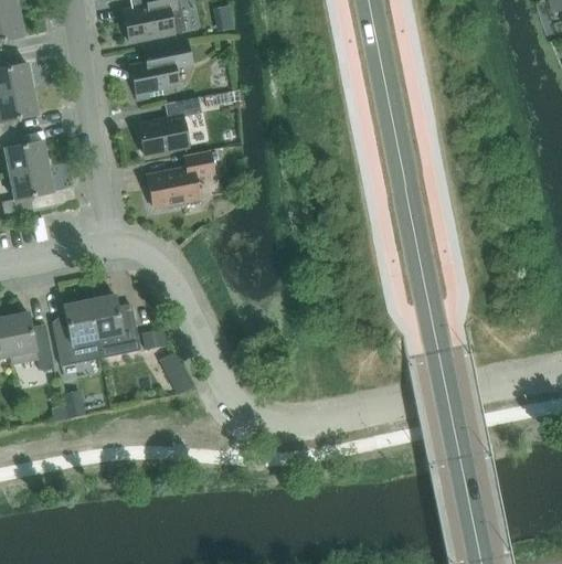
[(0,0),(0,14),(18,11),(16,0),(0,0)]
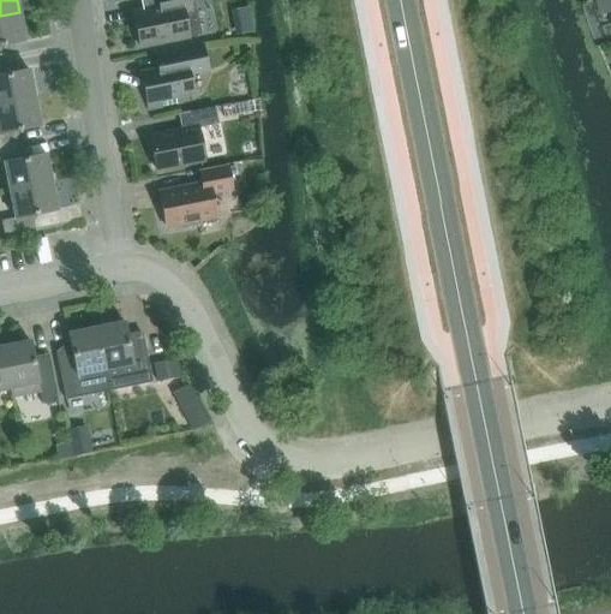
[(142,46),(191,36),(203,33),(197,0),(192,1),(191,0),(143,0),(145,10),(136,12),(142,46)]
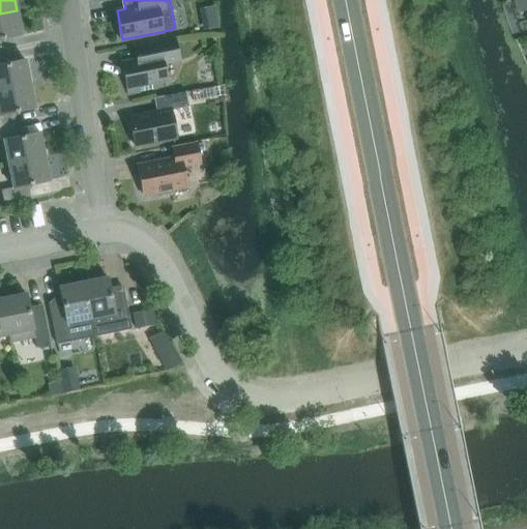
[(0,51),(3,51),(0,38),(22,34),(17,10),(0,13),(0,51)]
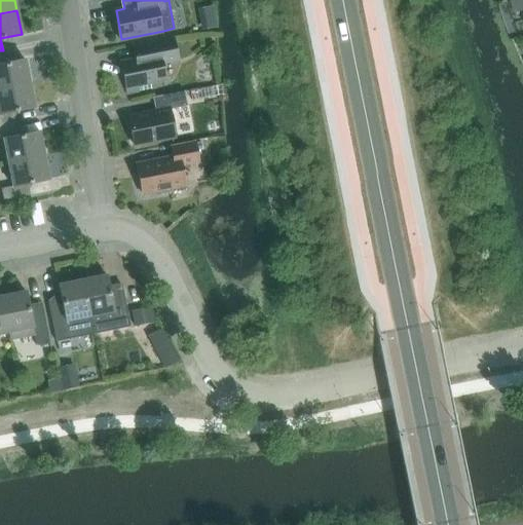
[(219,25),(218,16),(206,20),(208,28),(219,25)]
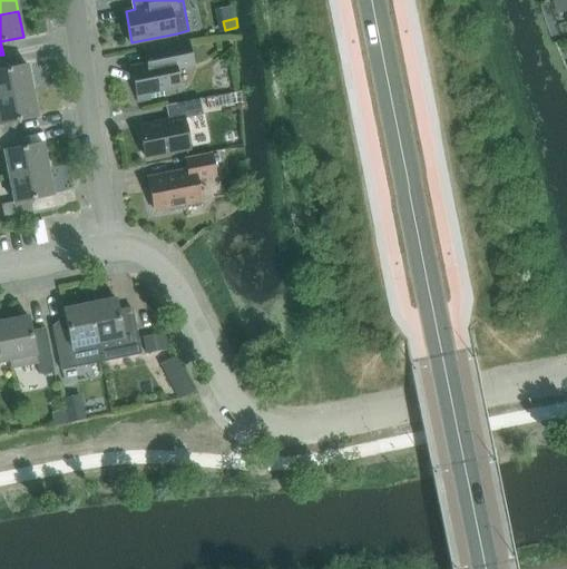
[(144,50),(146,64),(133,66),(140,100),(166,96),(165,89),(181,86),(177,68),(194,65),(189,40),(159,47),(144,50)]
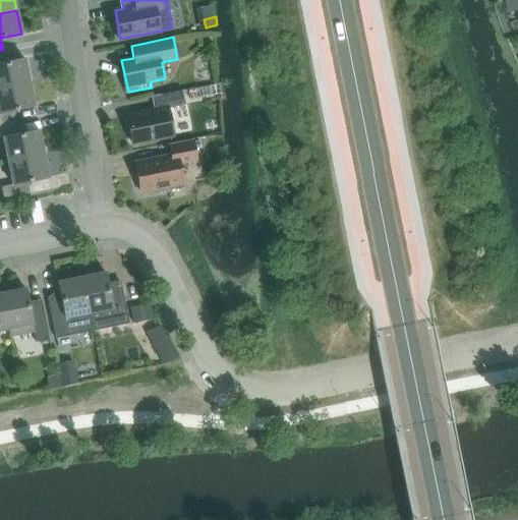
[(0,88),(32,82),(26,58),(5,62),(3,50),(0,50),(0,88)]
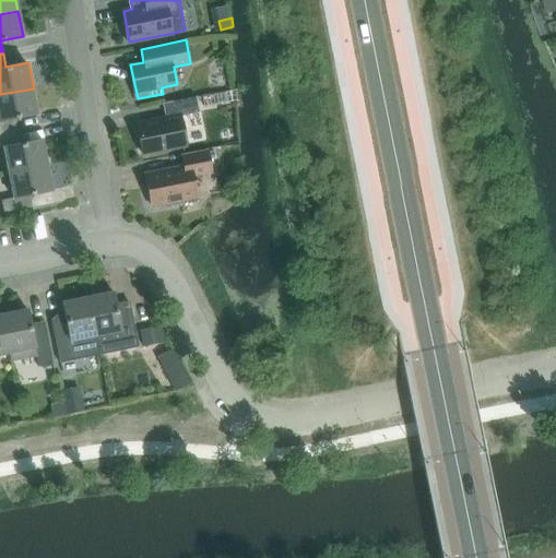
[(0,133),(19,130),(15,118),(38,113),(34,88),(0,94),(0,133)]
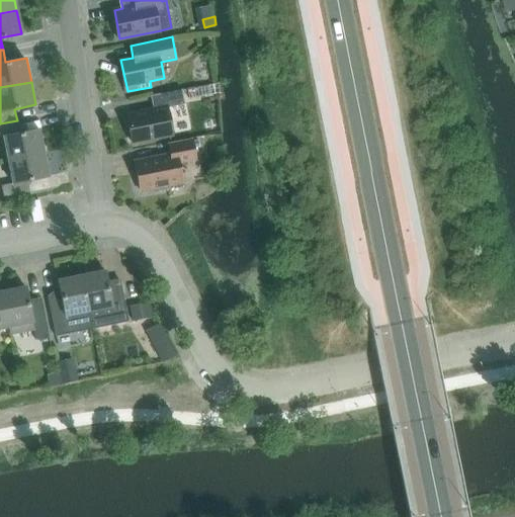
[(211,94),(209,84),(189,87),(191,97),(211,94)]
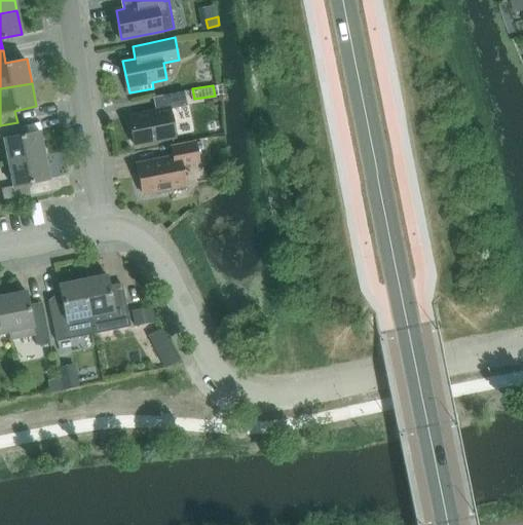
[(129,116),(136,144),(177,136),(172,108),(189,105),(186,90),(154,97),(157,111),(129,116)]
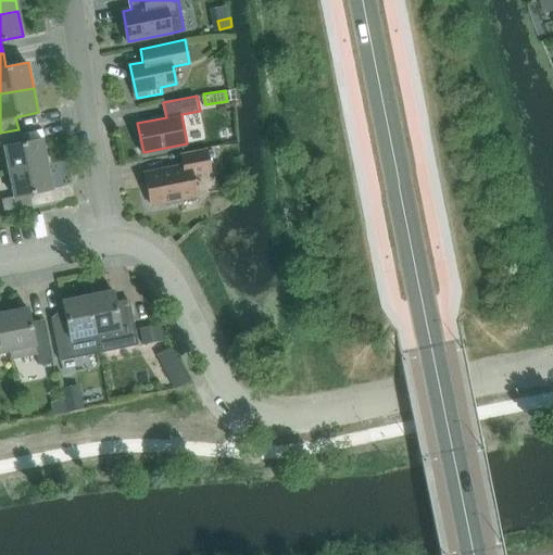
[(0,147),(5,146),(10,171),(49,163),(44,138),(21,142),(19,129),(0,133),(0,147)]
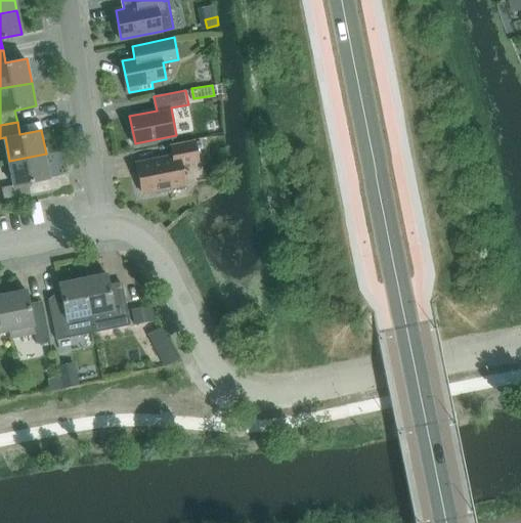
[(143,192),(186,184),(182,165),(200,161),(198,149),(196,142),(196,139),(171,144),(174,156),(137,163),(143,192)]
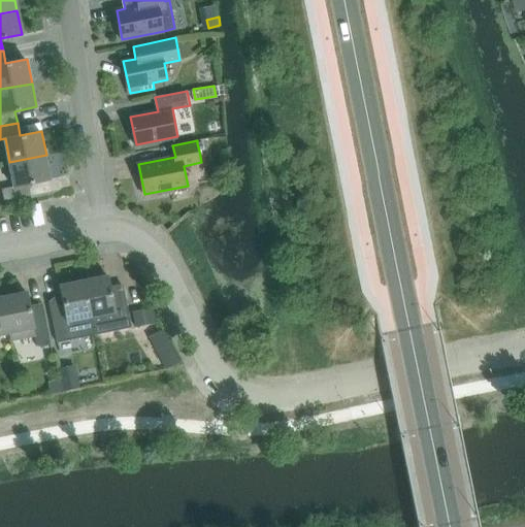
[(204,141),(197,143),(199,151),(205,150),(204,141)]
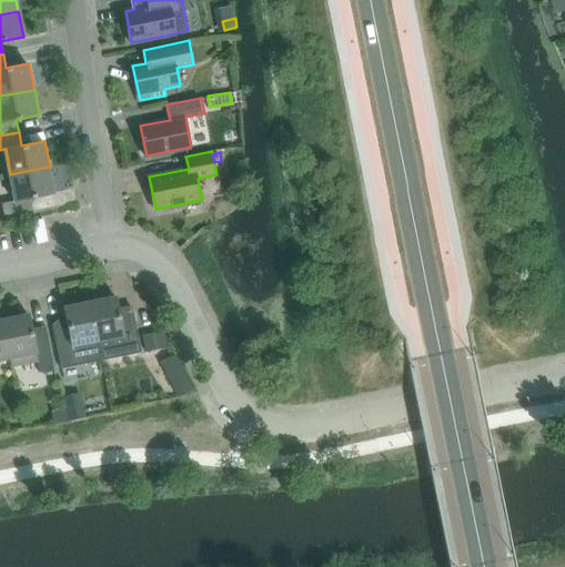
[(6,216),(34,211),(31,198),(54,193),(50,166),(10,174),(16,200),(3,203),(6,216)]
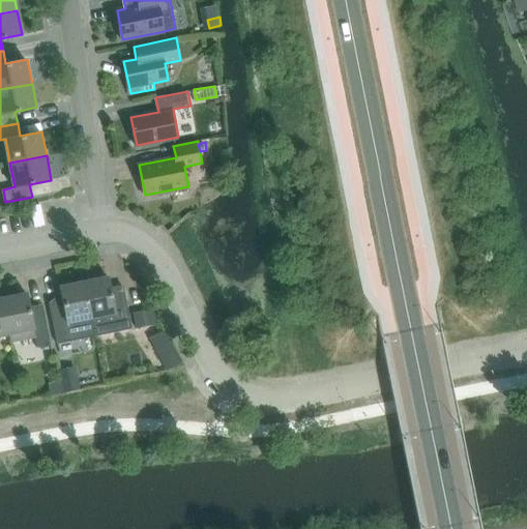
[(109,275),(85,281),(96,335),(120,331),(134,328),(126,294),(113,296),(111,287),(109,275)]
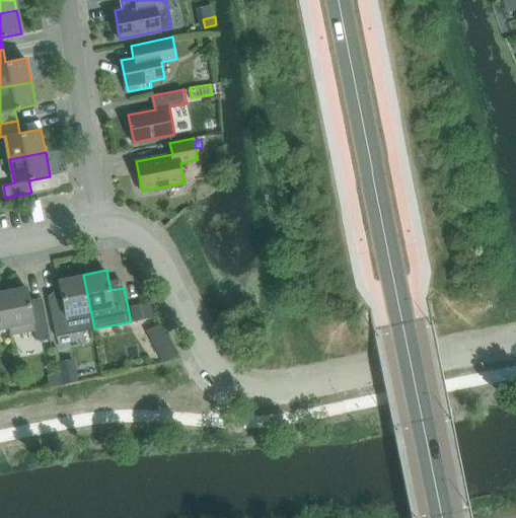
[(63,300),(51,302),(57,337),(94,328),(83,275),(60,280),(61,286),(63,300)]
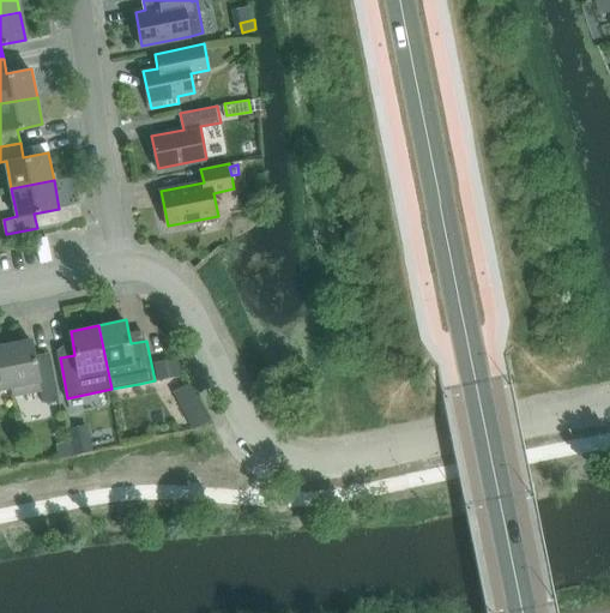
[(32,338),(4,344),(14,395),(42,390),(44,403),(60,400),(53,360),(37,362),(32,338)]
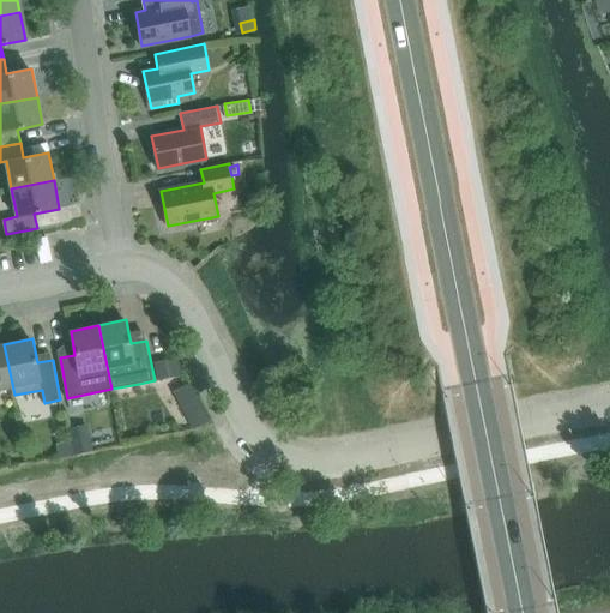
[(14,395),(4,344),(0,344),(0,389),(12,388),(13,396),(14,395)]
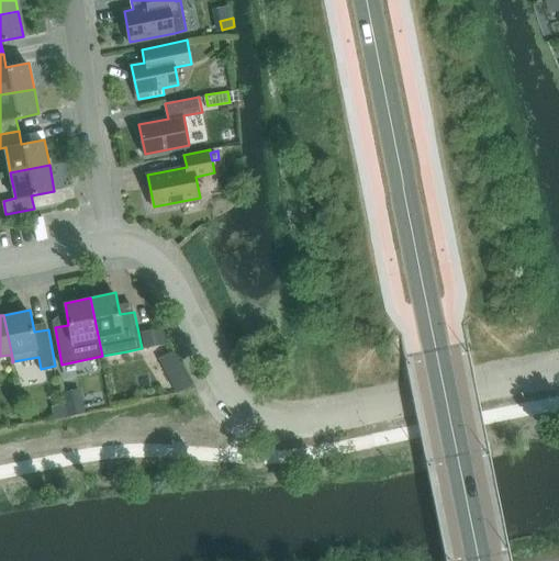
[(146,347),(166,344),(164,328),(143,333),(146,347)]
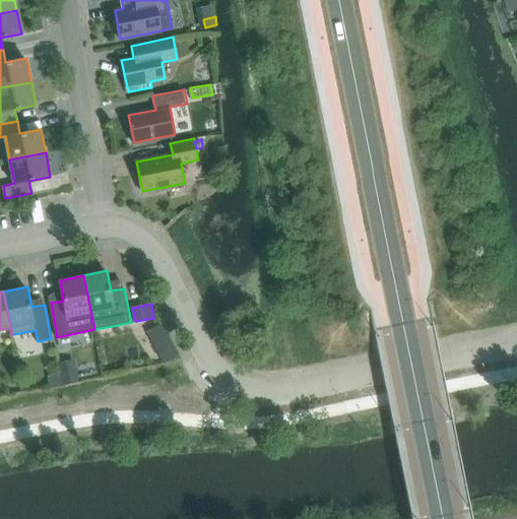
[(168,336),(155,343),(165,361),(178,353),(168,336)]
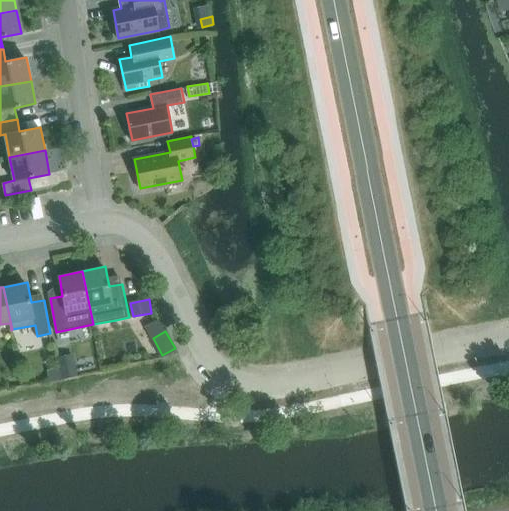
[(59,358),(60,366),(63,378),(79,374),(74,354),(59,358)]
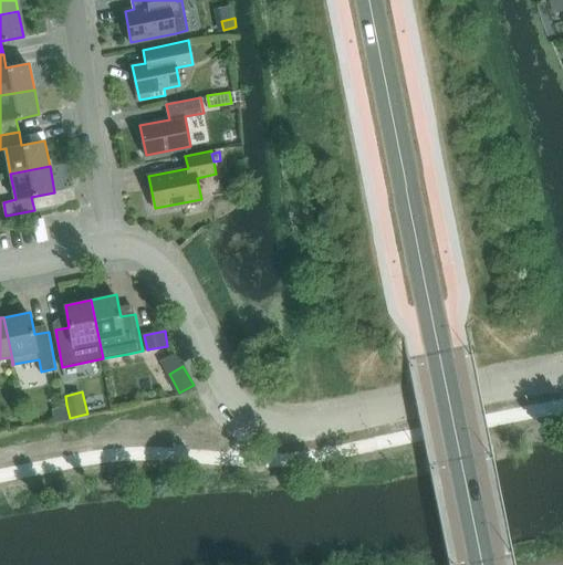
All buildings are outlined.
